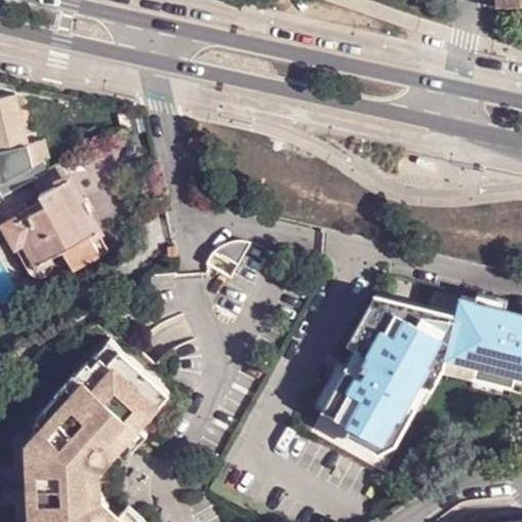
[(521,0),(494,0),(495,9),(521,8),(521,0)]
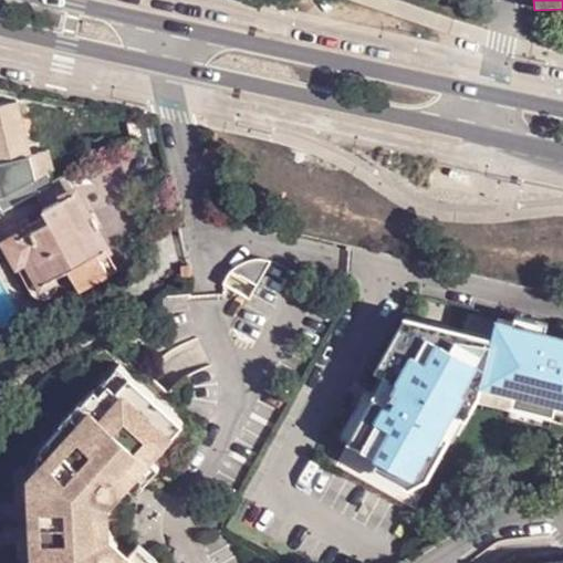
[(30,184),(12,103),(0,105),(0,198),(8,197),(30,184)]
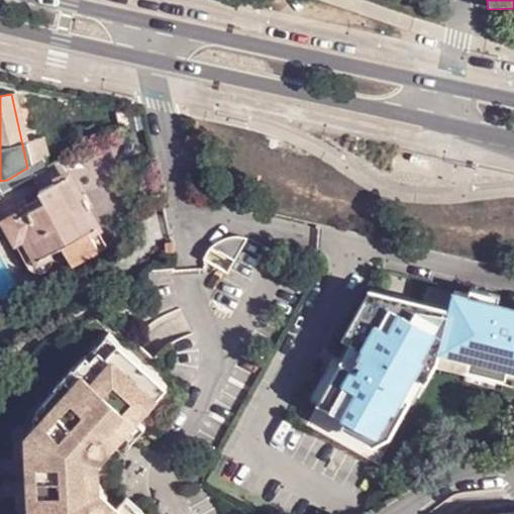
[(59,248),(62,253),(69,268),(96,251),(88,236),(86,232),(96,229),(68,177),(37,194),(42,203),(7,224),(16,240),(24,236),(40,261),(59,248)]
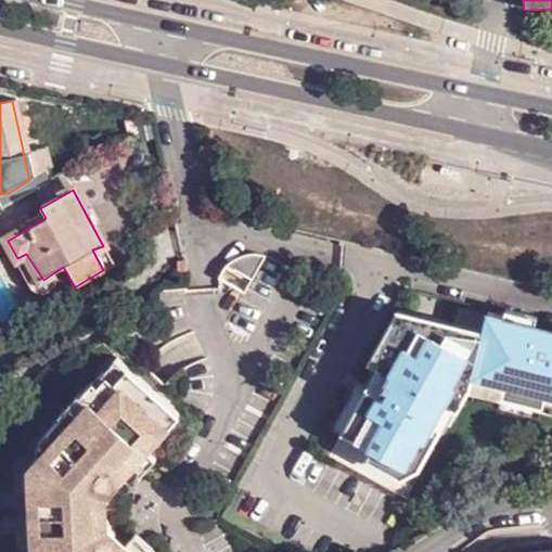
[(265,265),(242,251),(229,270),(251,284),(265,265)]
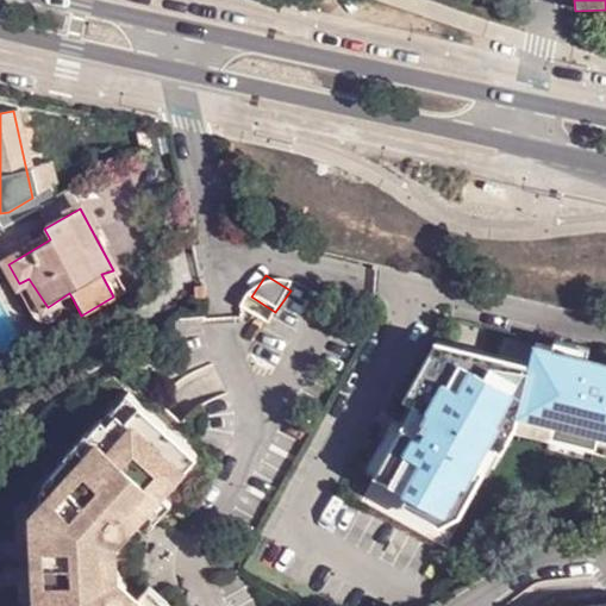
[(511,394),(522,398),(528,370),(435,349),(404,404),(414,411),(443,357),(511,394)]
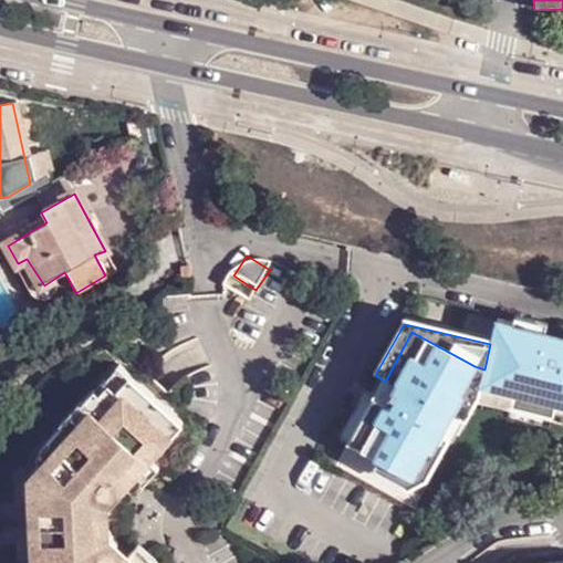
[(562,410),(562,347),(542,343),(543,339),(494,326),(490,344),(485,369),(475,366),(412,332),(385,382),(392,385),(379,407),(373,404),(348,448),(378,465),(412,482),(427,454),(430,456),(439,440),(452,417),(449,416),(465,388),(512,399),(510,408),(551,418),(554,408),(562,410)]
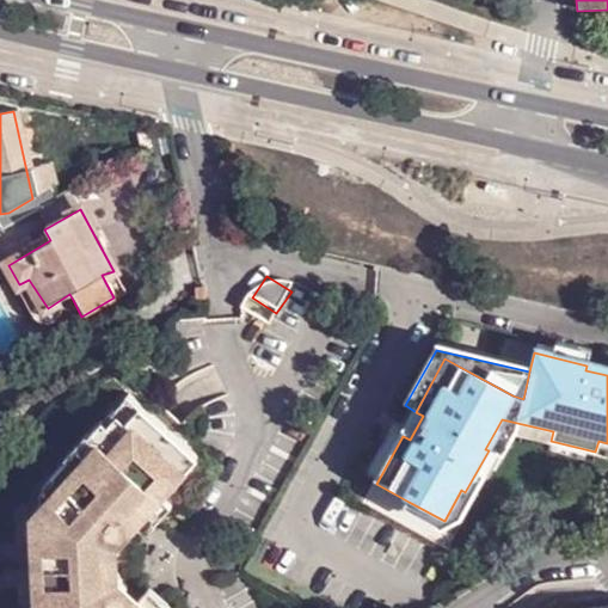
[(130,394),(41,489),(43,513),(141,405),(130,394)]
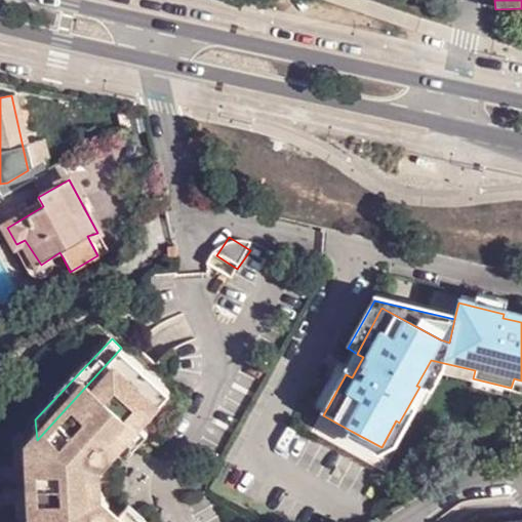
[(170,394),(121,348),(37,440),(38,457),(41,517),(42,521),(126,521),(97,495),(94,474),(170,394)]
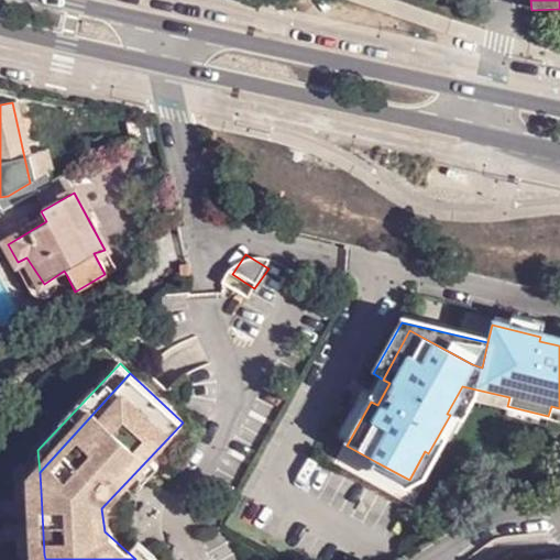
[(390,383),(383,380),(371,402),(377,405),(390,383)]
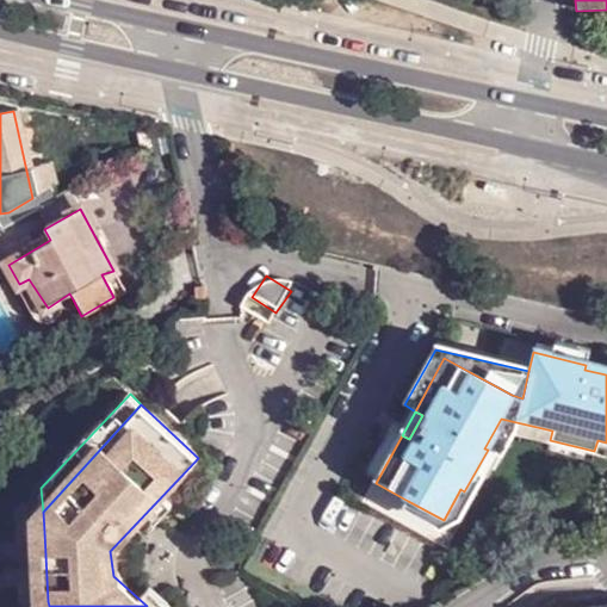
[(474,475),(487,482),(512,435),(549,445),(550,440),(552,431),(501,419),(484,448),(488,450),(474,475)]
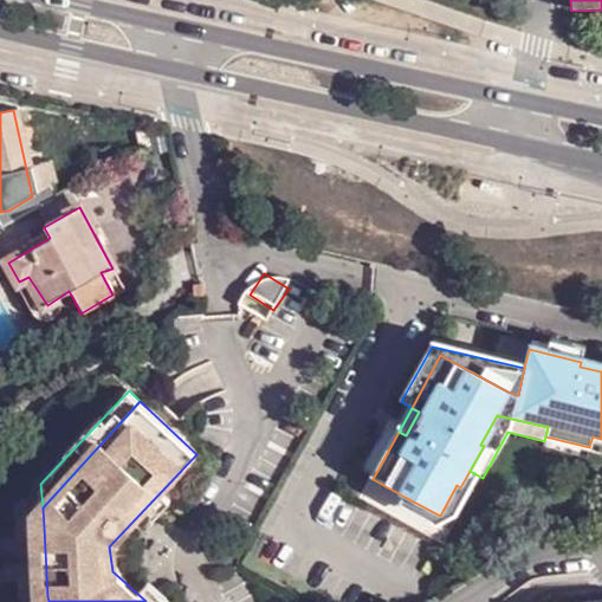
[(363,473),(373,479),(399,432),(388,426),(363,473)]
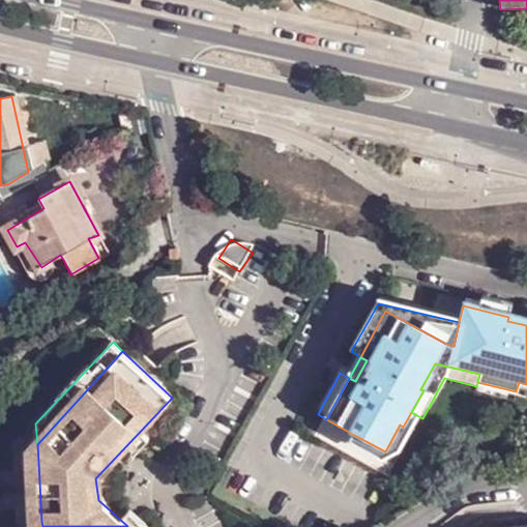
[(516,394),(516,391),(477,382),(476,386),(475,393),(514,403),(516,394)]
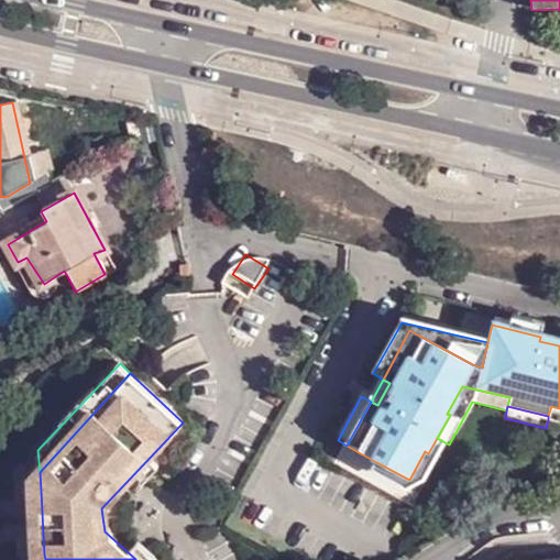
[(559,408),(551,406),(548,416),(548,419),(559,423),(559,408)]
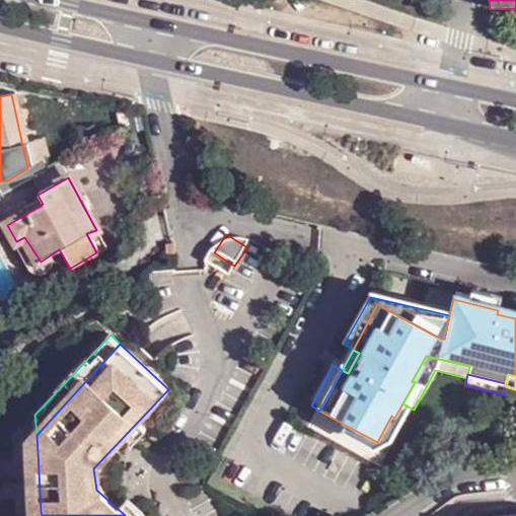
[(389,444),(401,421),(394,418),(391,416),(377,442),(347,426),(342,435),(373,451),(389,444)]
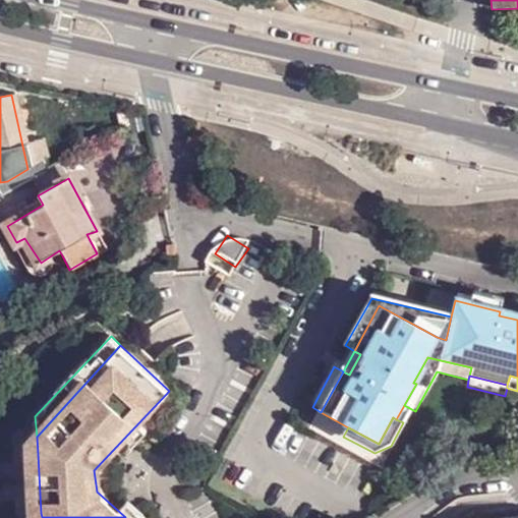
[(38,454),(22,454),(26,513),(41,513),(38,454)]
